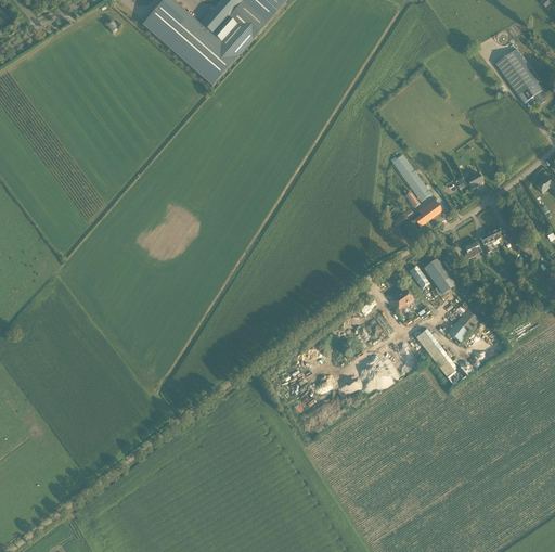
[(162,0),(142,23),(211,85),(254,37),(237,23),(221,40),(201,23),(175,0),(162,0)]
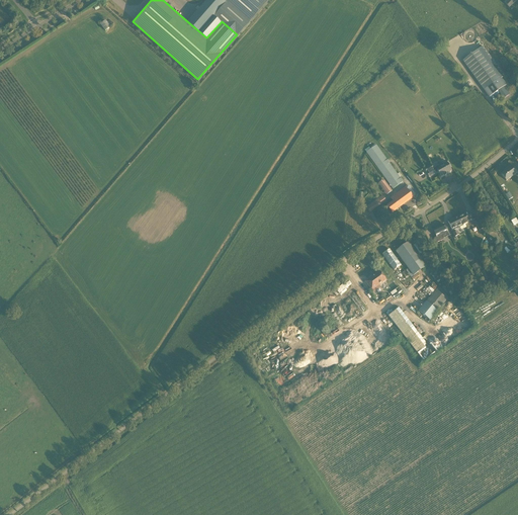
[(202,4),(187,21),(206,37),(222,21),(213,14),(227,0),(205,0),(202,4)]
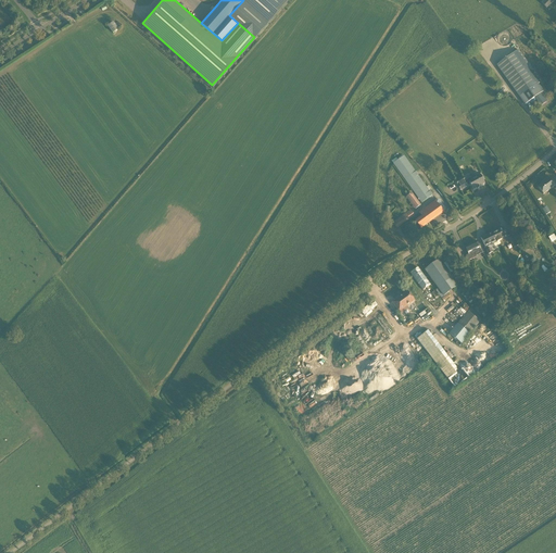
[(243,0),(229,15),(238,23),(254,37),(268,22),(288,0),(243,0)]
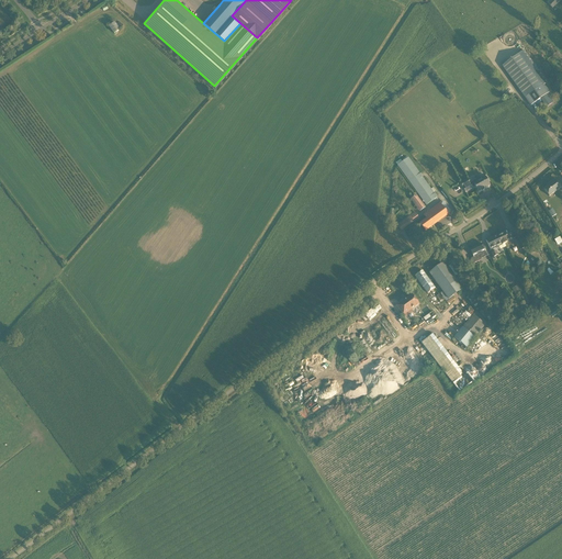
[(120,26),(114,20),(109,23),(114,31),(120,26)]
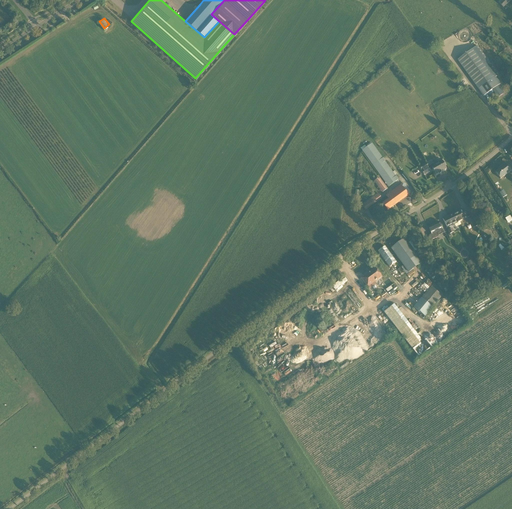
[(477,44),(458,57),(483,94),(483,93),(492,87),(493,86),(493,87),(498,93),(499,94),(503,91),(502,90),(497,84),(498,83),(500,82),(495,75),(498,73),(477,44)]
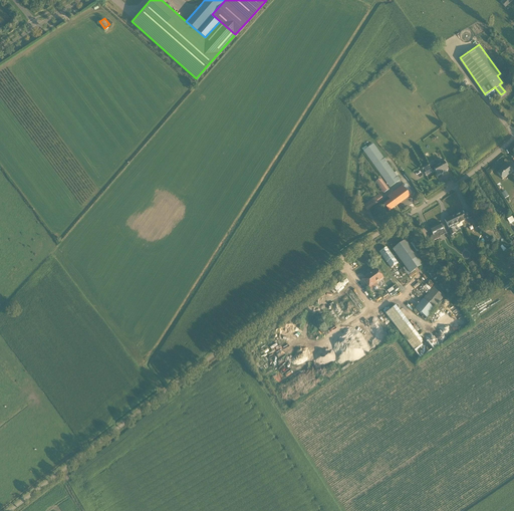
[(363,149),(390,185),(400,178),(373,142),(363,149)]
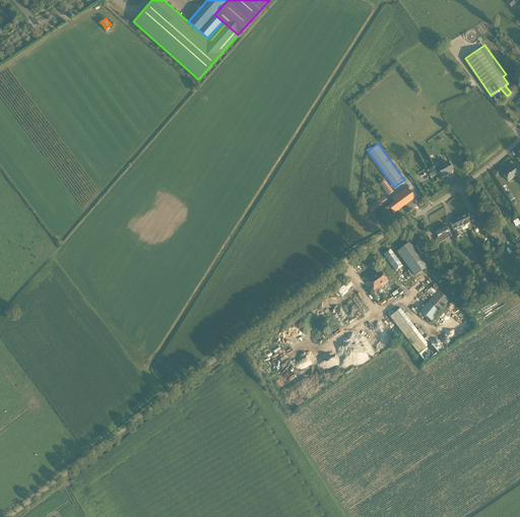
[(452,166),(452,165),(450,160),(449,160),(445,163),(444,162),(437,165),(437,166),(435,167),(433,164),(427,167),(429,171),(429,172),(431,175),(438,171),(437,171),(440,170),(442,175),(446,173),(446,174),(450,172),(450,171),(454,169),(452,166)]
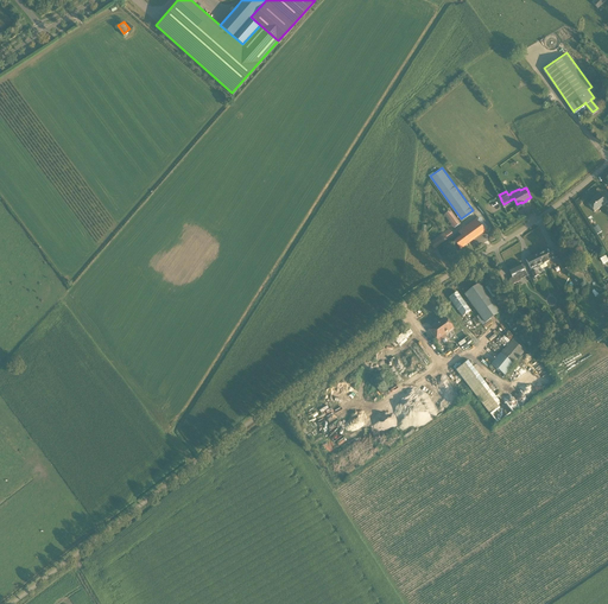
[(595,196),(588,202),(594,209),(607,199),(601,190),(594,195),(595,196)]
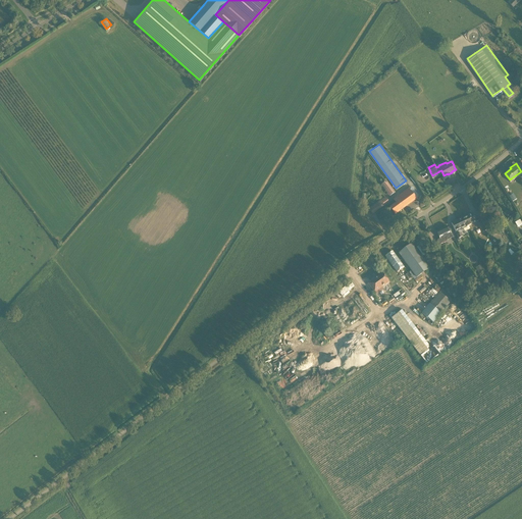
[(381,183),(388,193),(394,189),(386,179),(381,183)]
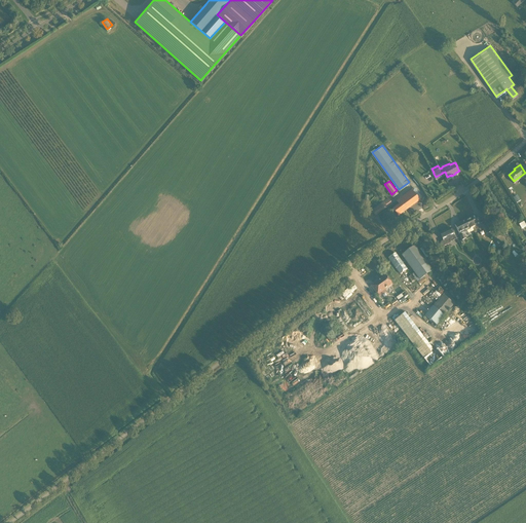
[(419,197),(416,193),(412,187),(397,198),(399,201),(392,207),(398,214),(419,197)]
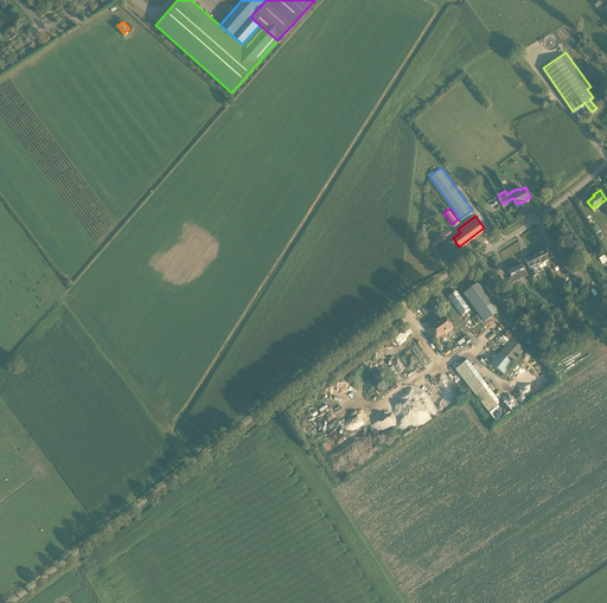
[(452,232),(448,226),(429,241),(434,247),(452,232)]
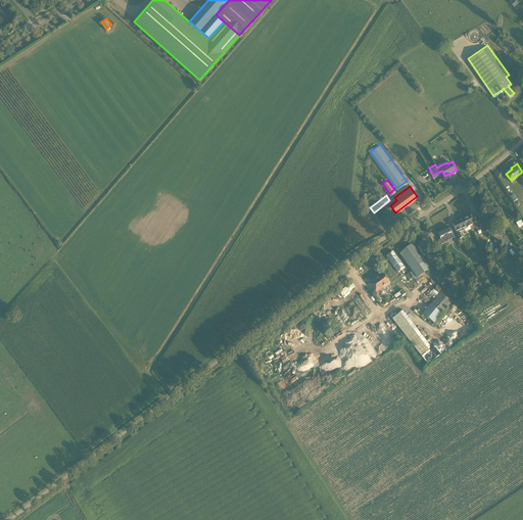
[(475,221),(477,220),(473,211),(467,214),(468,216),(466,217),(469,224),(471,228),(477,225),(475,221)]
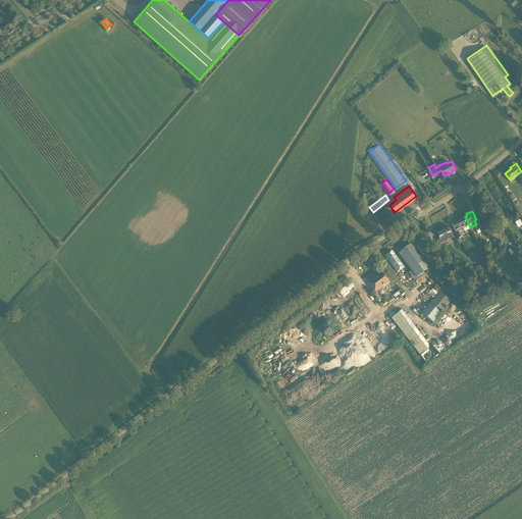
[(468,223),(465,216),(463,216),(463,215),(452,220),(456,229),(468,223)]
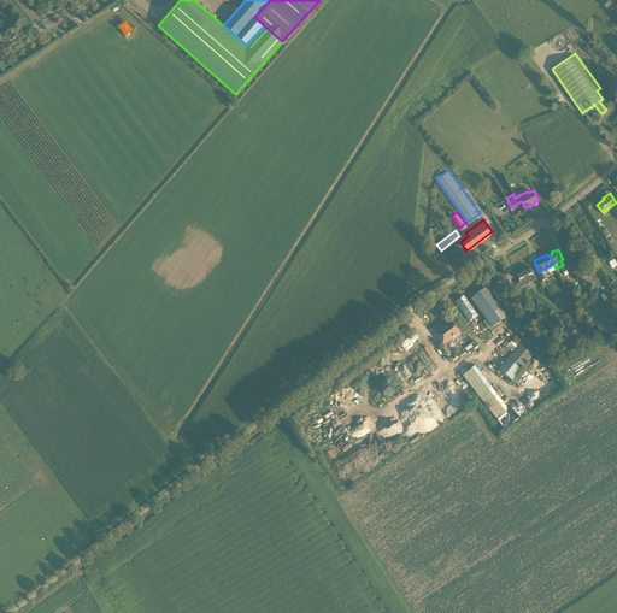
[(571,271),(577,269),(571,255),(565,258),(571,271)]
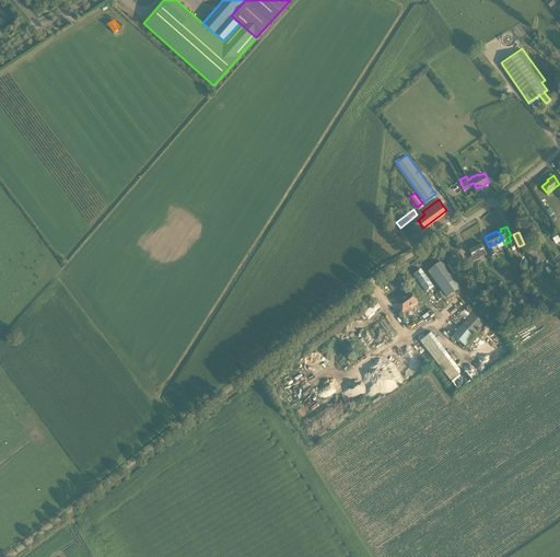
[(471,253),(469,255),(471,259),(479,256),(477,252),(485,247),(480,240),(468,246),(471,253)]
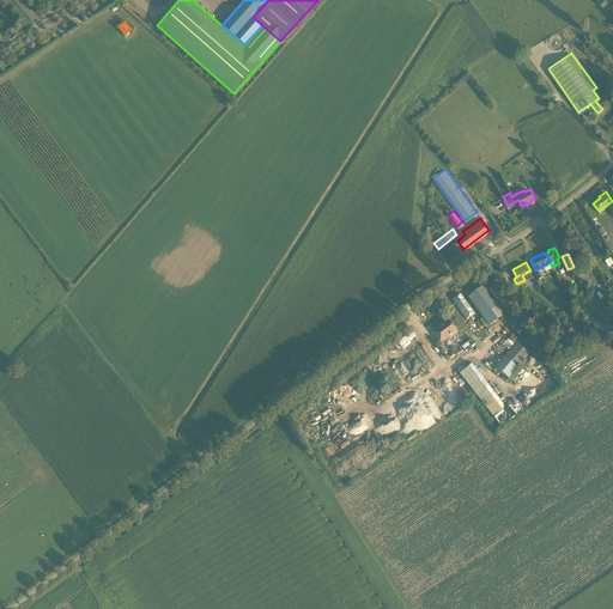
[(468,294),(484,315),(480,317),(486,326),(504,312),(498,304),(483,284),(468,294)]
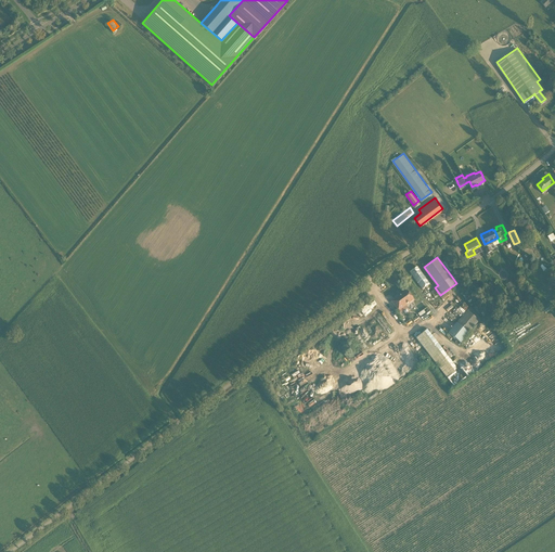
[(417,265),(410,270),(423,286),(429,282),(417,265)]
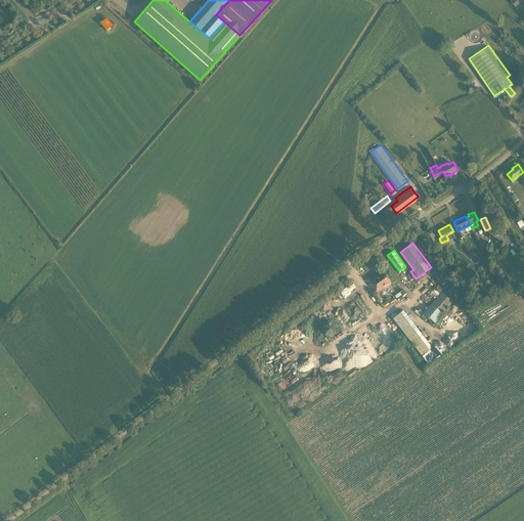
[(384,271),(369,283),(378,293),(385,288),(384,287),(391,280),(384,271)]
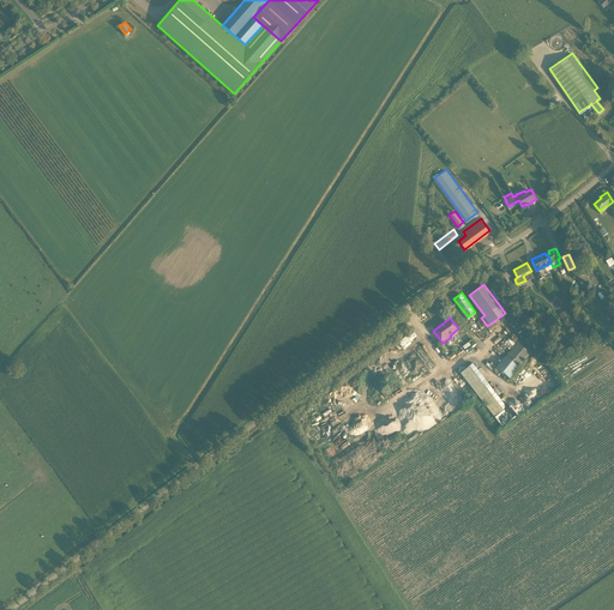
[(467,331),(461,334),(465,342),(462,343),(465,349),(476,342),(473,336),(471,337),(467,331)]
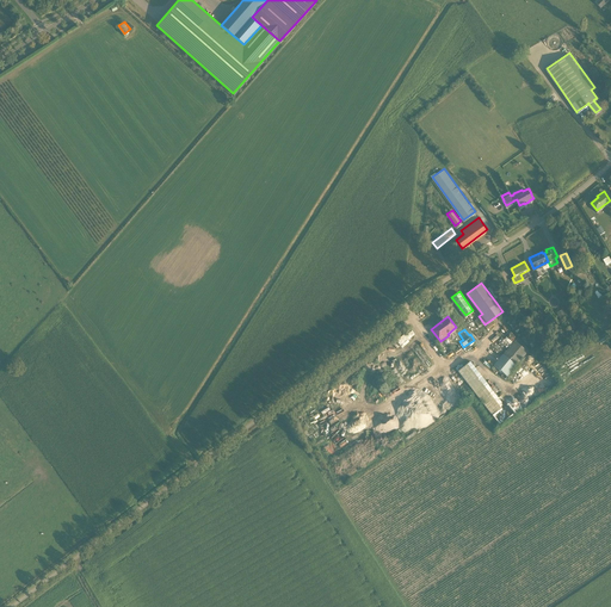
[(505,350),(503,352),(493,364),(507,376),(510,372),(528,350),(530,348),(524,344),(525,342),(525,341),(524,340),(518,334),(505,350)]
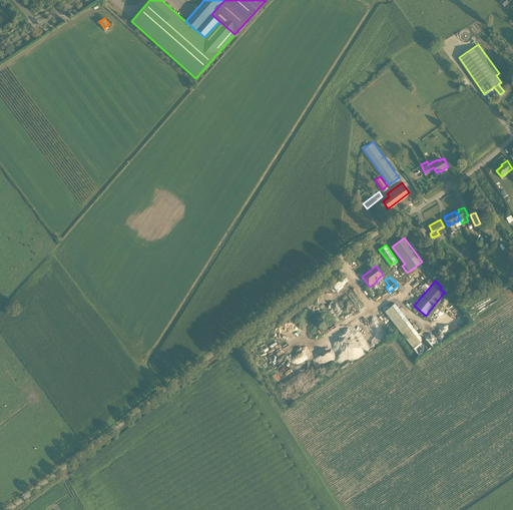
[(421,341),(394,302),(383,309),(411,348),(421,341)]
